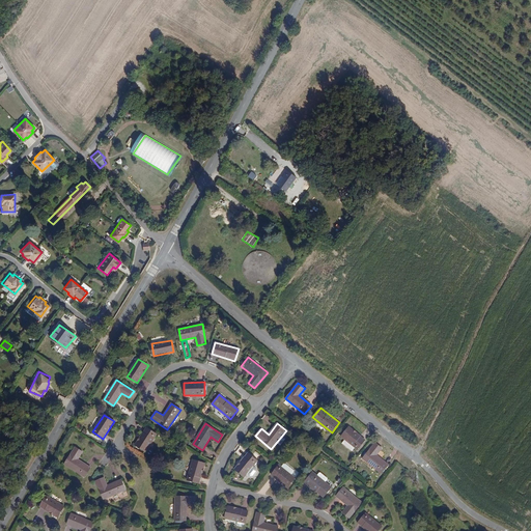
[(365,440),(348,426),(341,437),(357,449),(365,440)]
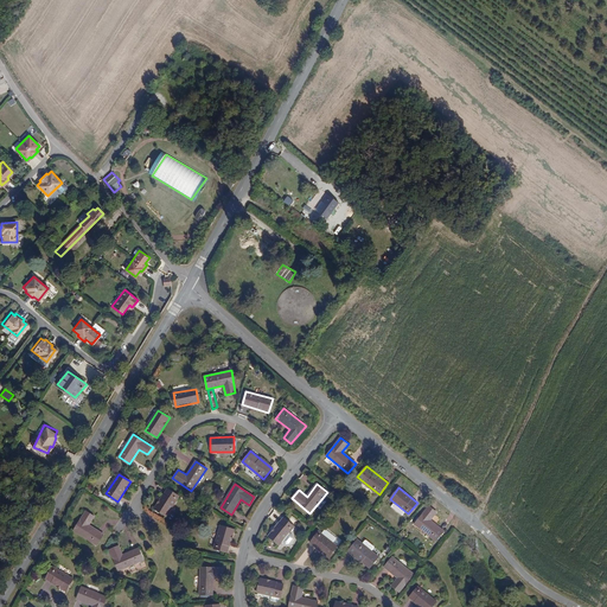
[(167,489),(154,509),(166,516),(179,497),(167,489)]
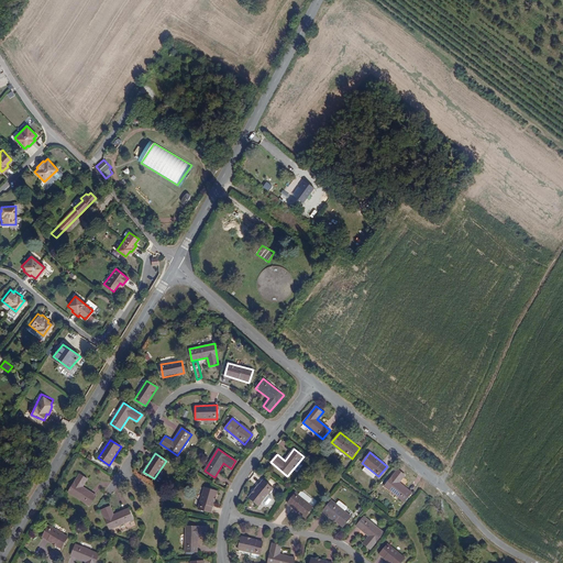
[(405,475),(398,468),(384,486),(404,501),(411,493),(399,482),(405,475)]
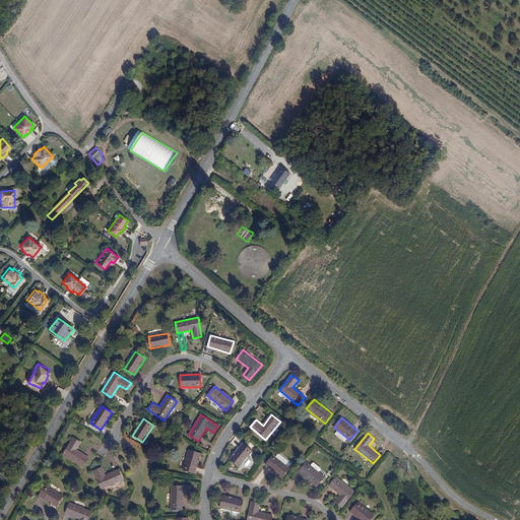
[(74,438),(63,454),(82,467),(88,458),(76,450),(81,442),(74,438)]
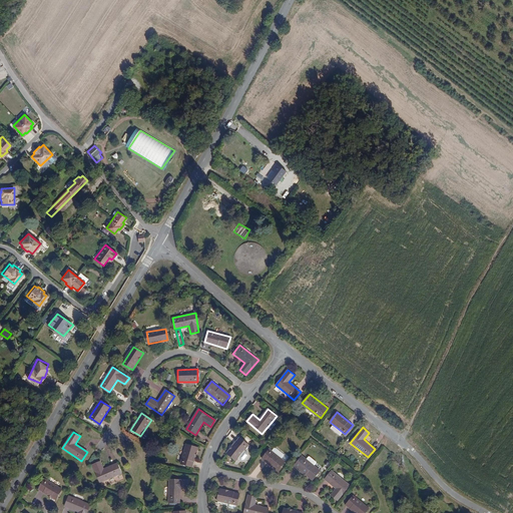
[(239,438),(226,453),(235,461),(248,445),(239,438)]
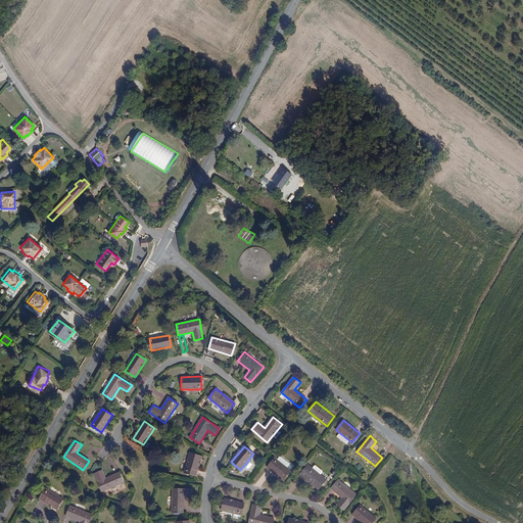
[(201,457),(191,453),(185,473),(195,476),(201,457)]
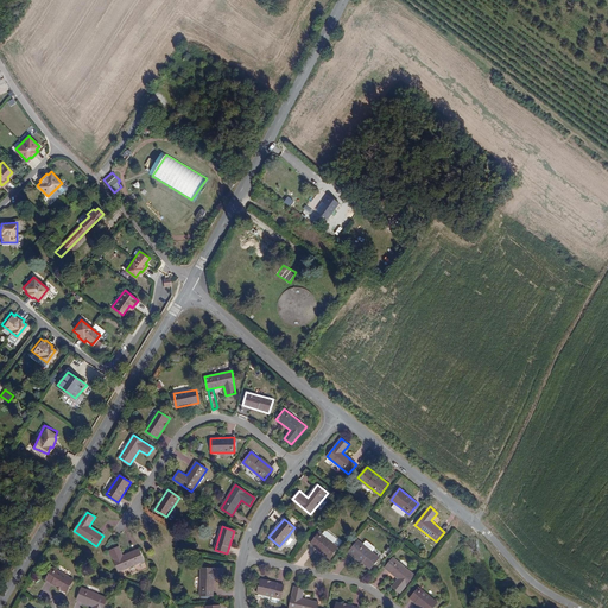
[(320,533),(311,544),(330,558),(339,548),(320,533)]
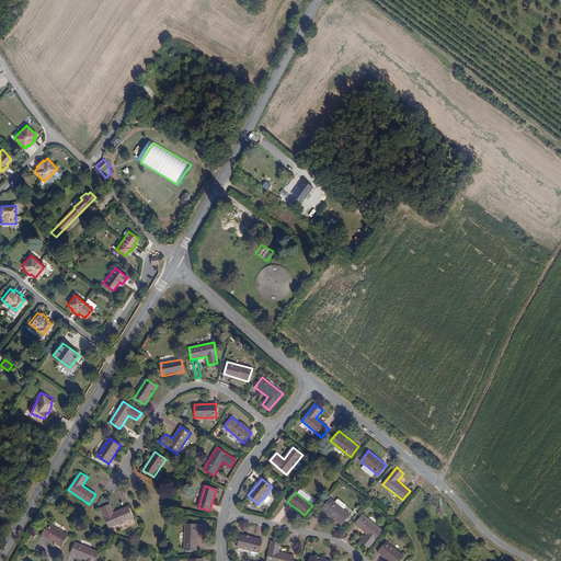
[(350,515),(330,499),(322,508),(342,525),(350,515)]
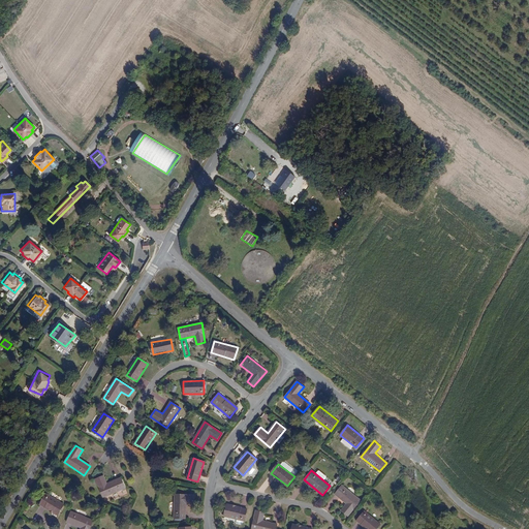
[(103,475),(95,479),(102,497),(125,488),(121,477),(106,484),(103,475)]
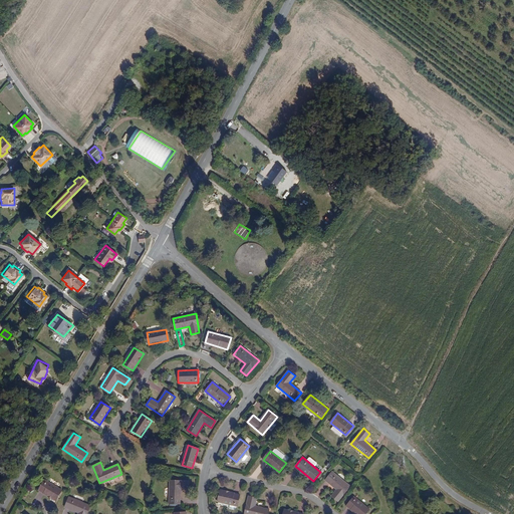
[(350,487),(332,472),(325,481),(336,490),(331,496),(338,502),(350,487)]
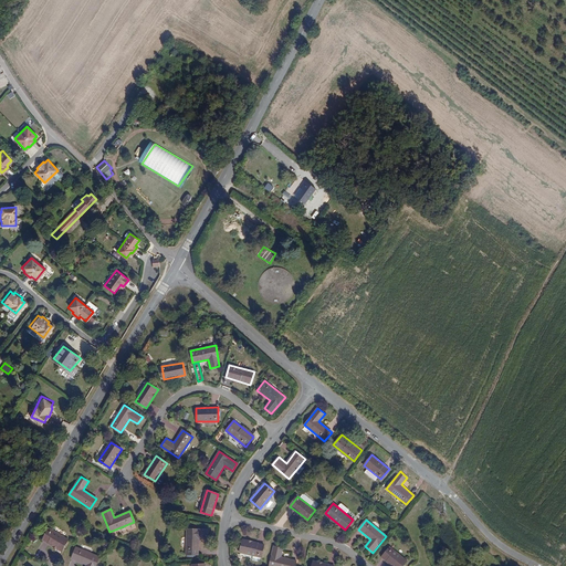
[(67,540),(49,528),(42,538),(62,551),(67,540)]
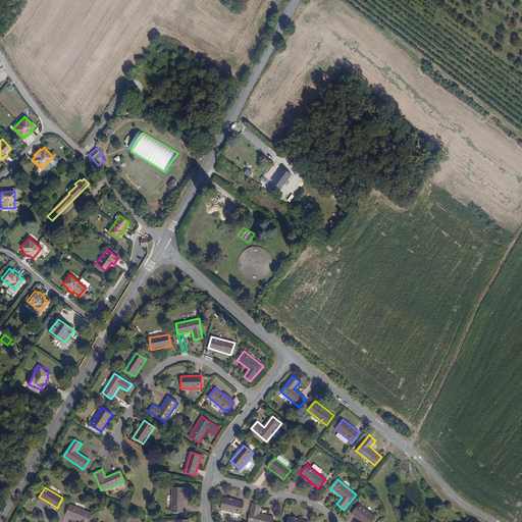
[(193,488),(172,487),(171,511),(183,511),(184,497),(193,497),(193,488)]
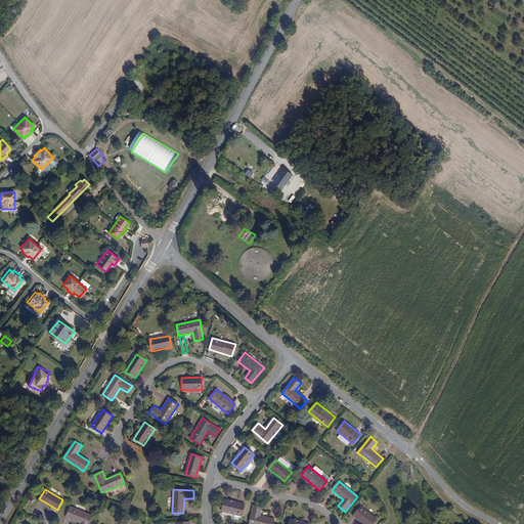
[(246,510),(225,506),(223,517),(243,521),(246,510)]
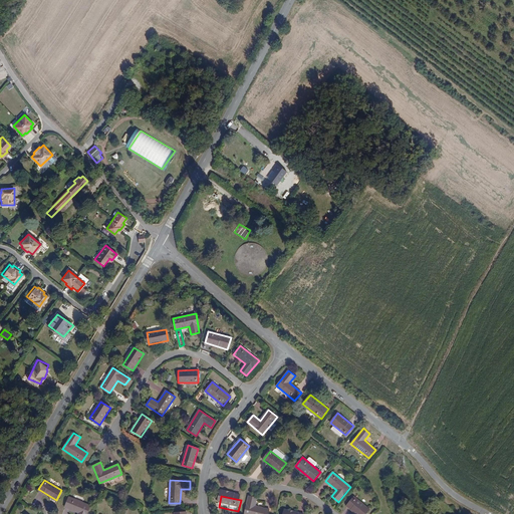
[(354,496),(346,505),(357,513),(364,513),(369,509),(354,496)]
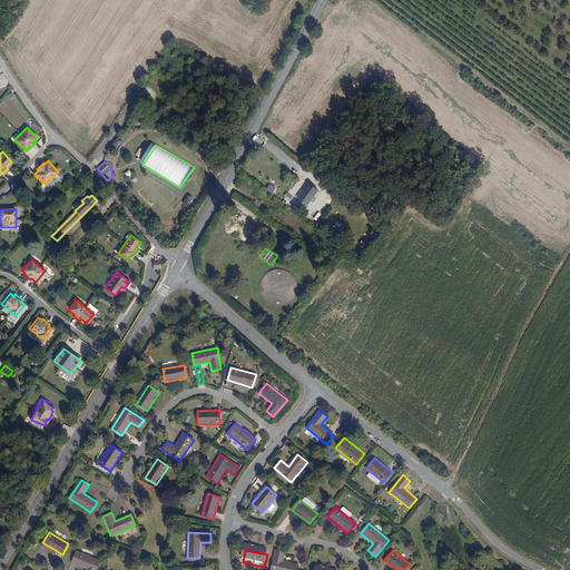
[(96,569),(100,561),(77,551),(72,562),(88,569),(87,569),(96,569)]
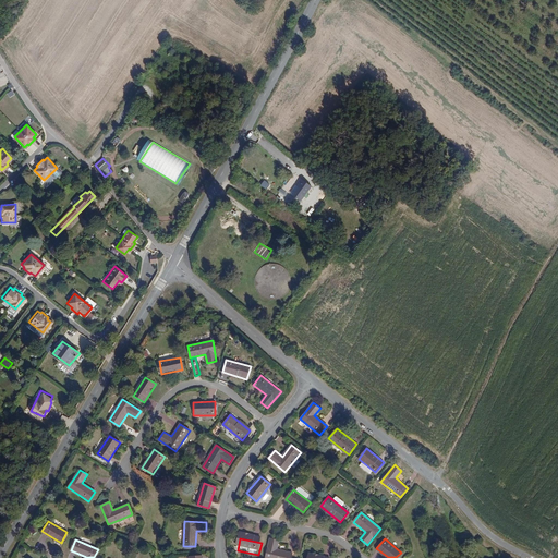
[(271,545),(268,557),(287,557),(278,556),(280,547),(271,545)]
